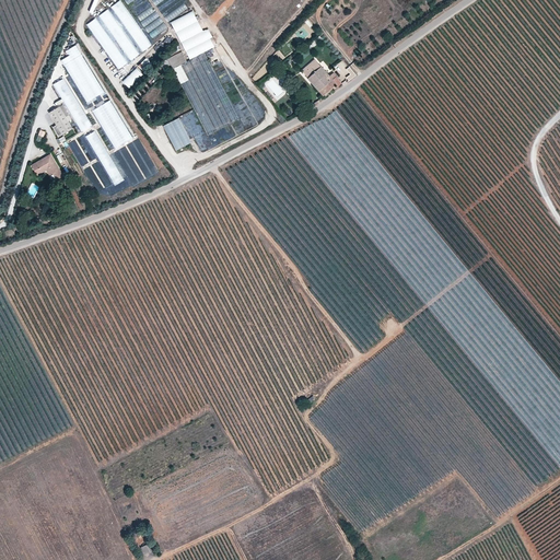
[(117,69),(152,46),(120,0),(119,0),(109,7),(109,8),(96,15),(97,16),(86,23),(117,69)]
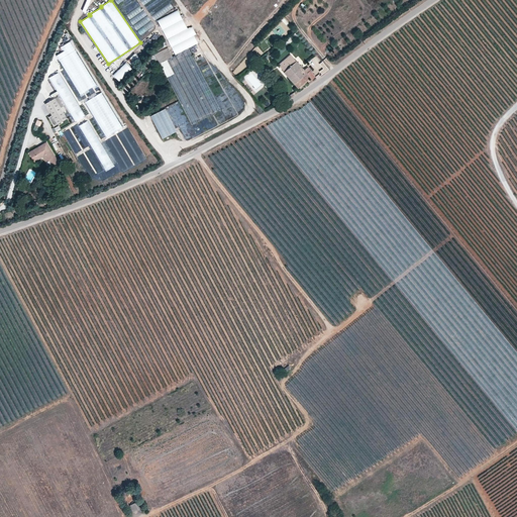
[(114,0),(121,9),(135,0),(114,0)]
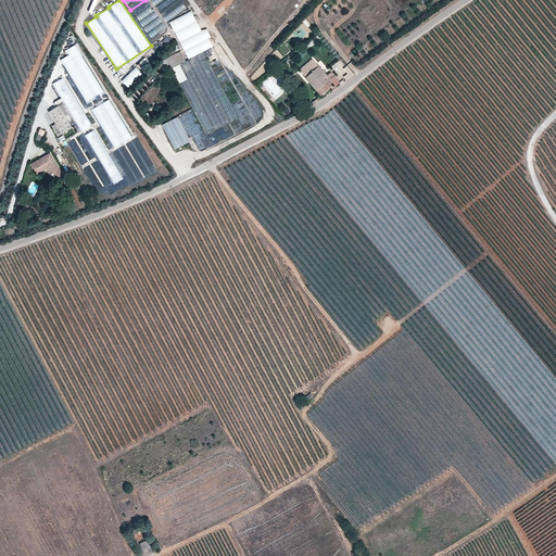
[(163,23),(148,33),(153,39),(167,29),(163,23)]
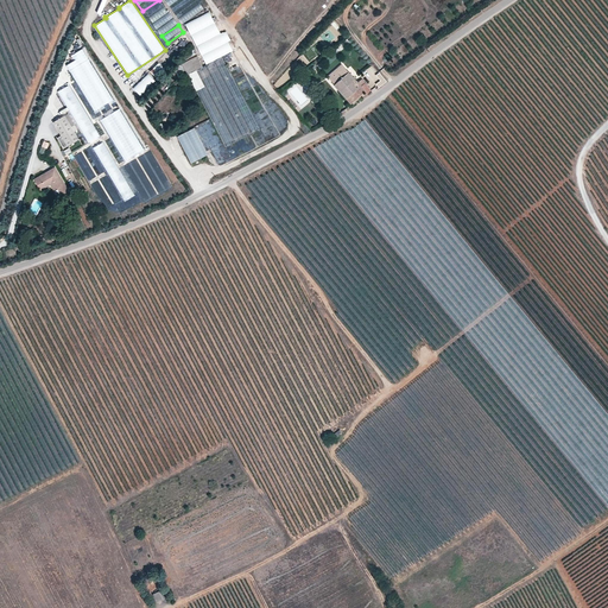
[(99,107),(112,100),(83,48),(71,54),(75,59),(67,63),(88,102),(82,106),(70,83),(58,90),(87,143),(100,135),(92,120),(102,114),(99,107)]
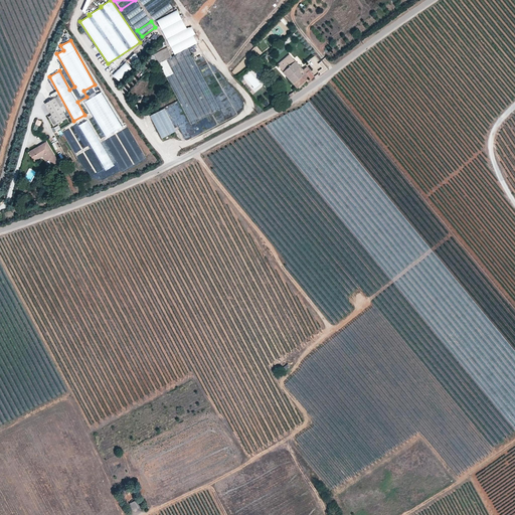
[(154,53),(159,62),(172,56),(167,47),(154,53)]
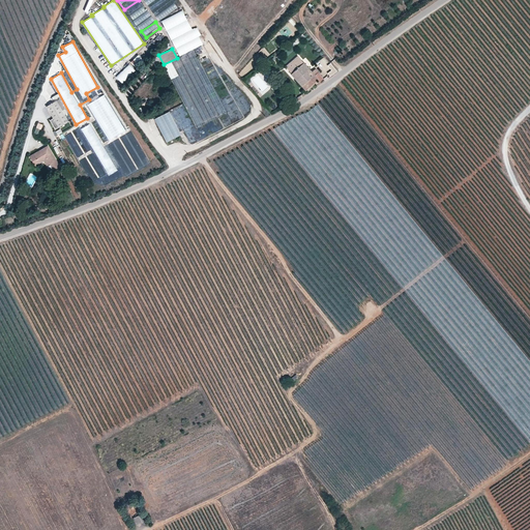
[(177,58),(164,64),(196,127),(227,112),(194,50),(177,58)]
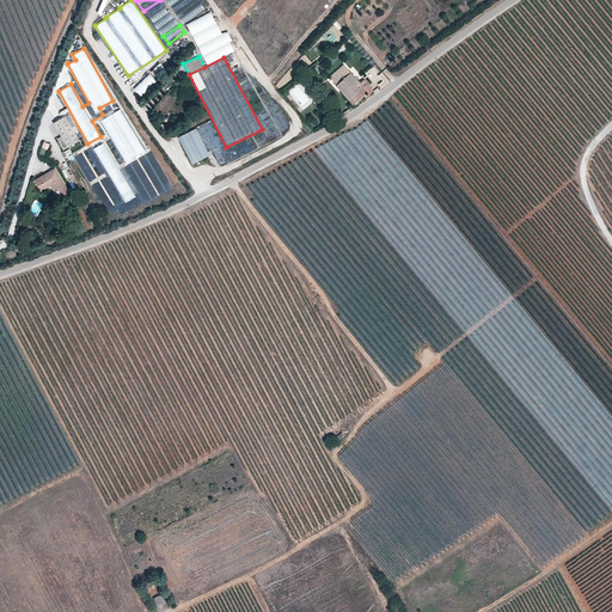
[(155,75),(164,68),(160,62),(151,71),(155,75)]
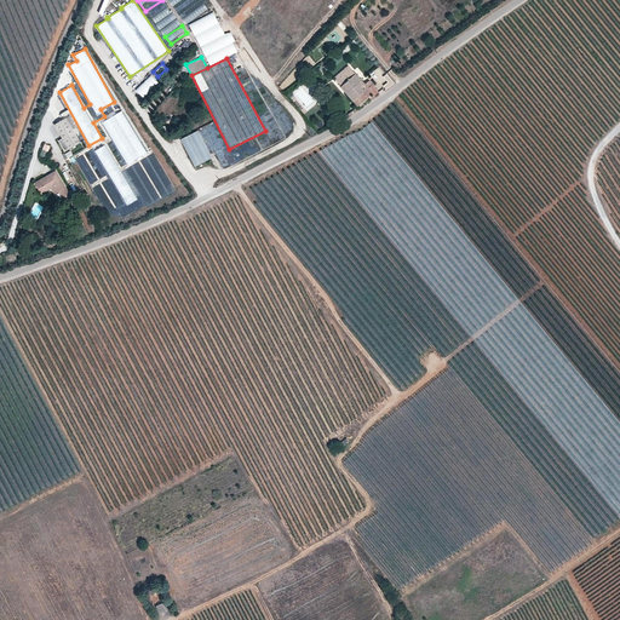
[(365,84),(349,65),(339,73),(345,81),(340,86),(356,105),(372,93),(374,96),(378,92),(369,81),(365,84)]
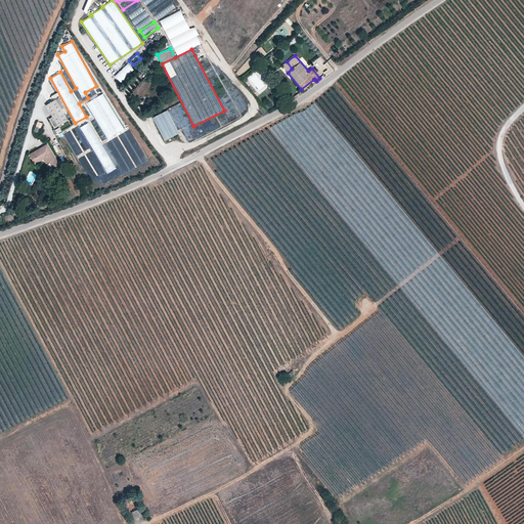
[(292,69),(287,61),(281,66),(288,73),(292,69)]
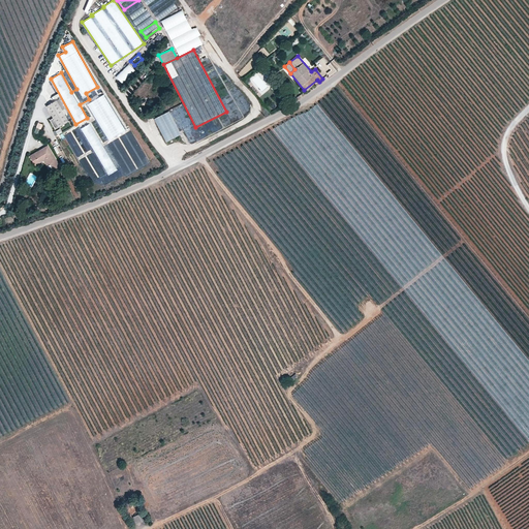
[(327,65),(330,69),(327,72),(330,76),(337,70),(330,62),(327,65)]
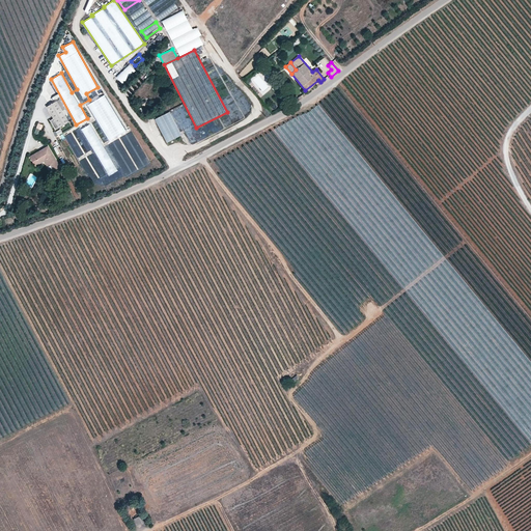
[(130,63),(116,76),(123,84),(137,72),(130,63)]
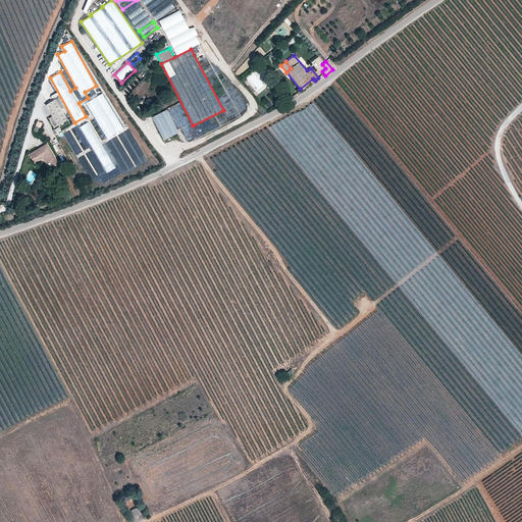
[(51,98),(57,95),(52,86),(48,89),(50,92),(48,93),(51,98)]
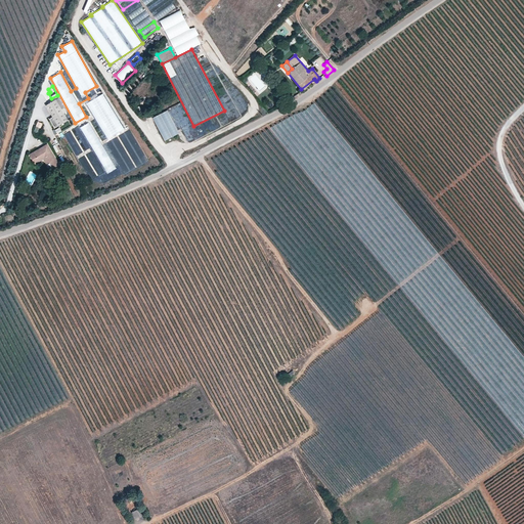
[(85,100),(106,138),(124,129),(102,91),(85,100)]
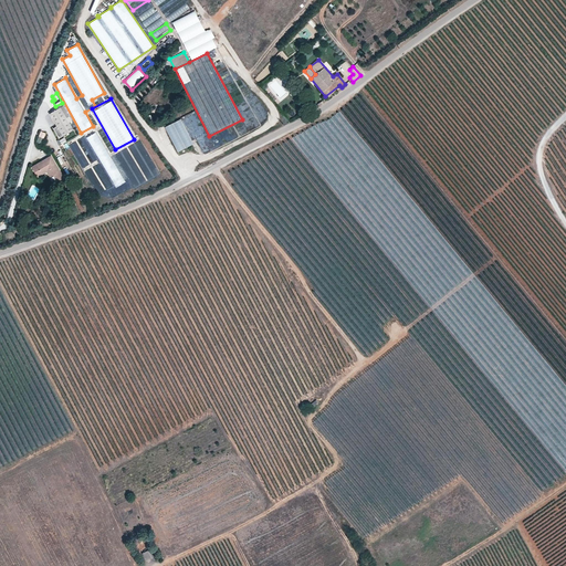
[(59,138),(73,129),(60,107),(49,114),(56,126),(53,128),(59,138)]
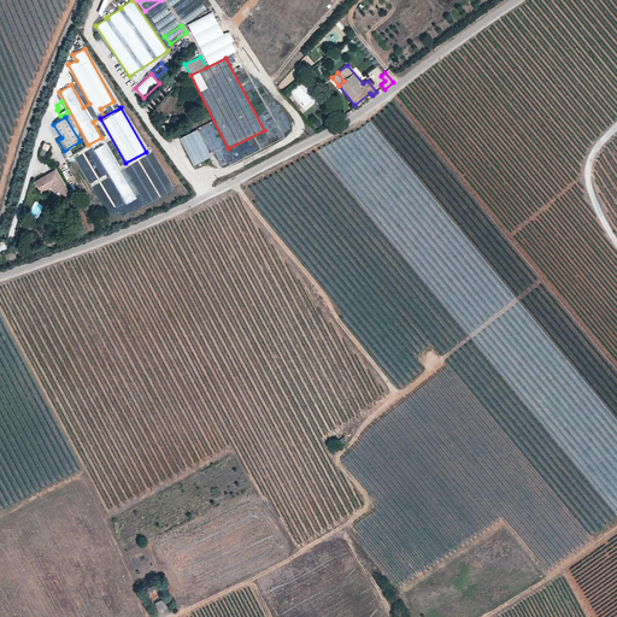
[(180,137),(193,165),(211,157),(198,128),(180,137)]
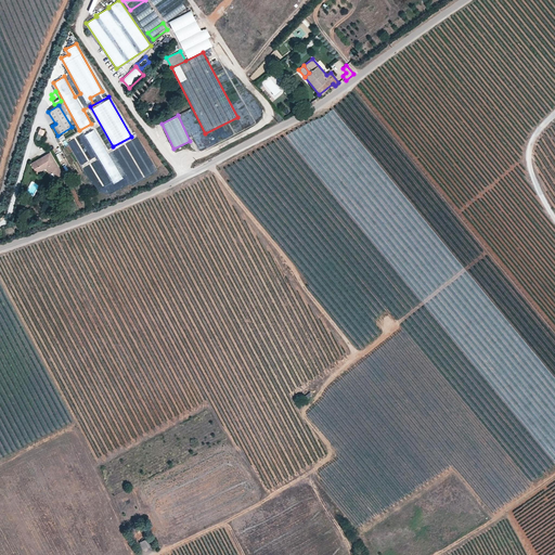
[(36,138),(41,140),(46,130),(40,128),(36,138)]
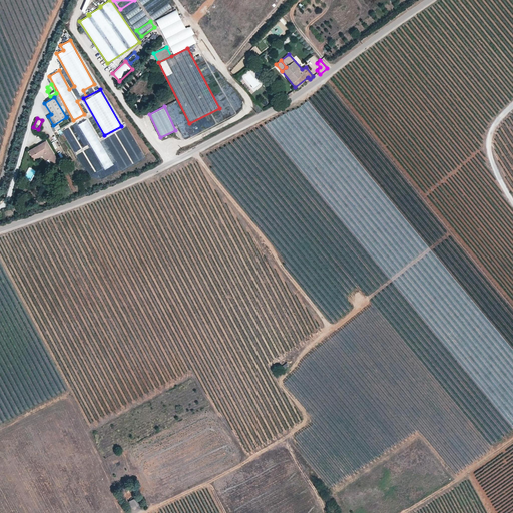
[(111,163),(88,118),(73,126),(74,129),(81,126),(103,168),(111,163)]
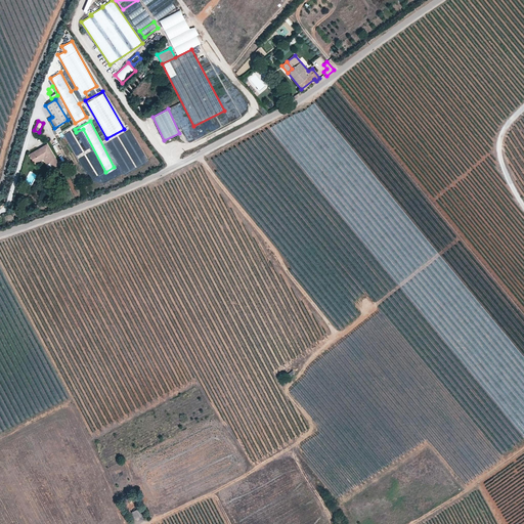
[(59,164),(48,143),(30,154),(35,163),(46,157),(52,167),(59,164)]
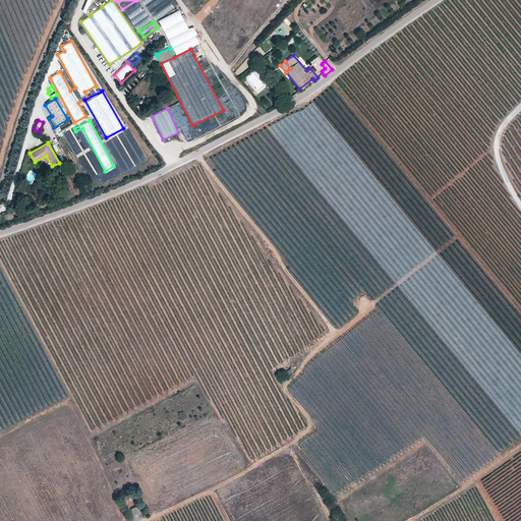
[(88,169),(85,165),(83,165),(89,177),(105,171),(102,163),(88,169)]
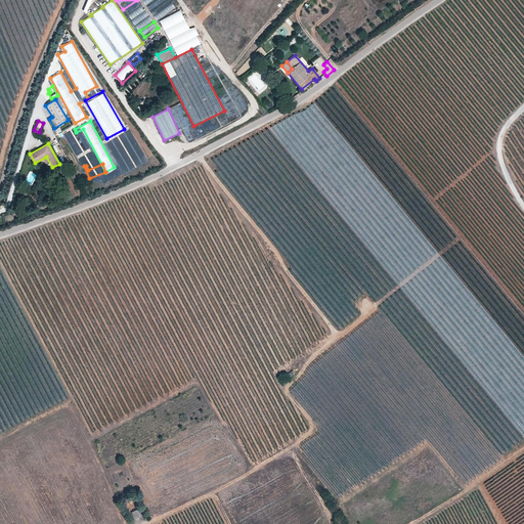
[(285,376),(287,379),(295,373),(293,369),(285,376)]
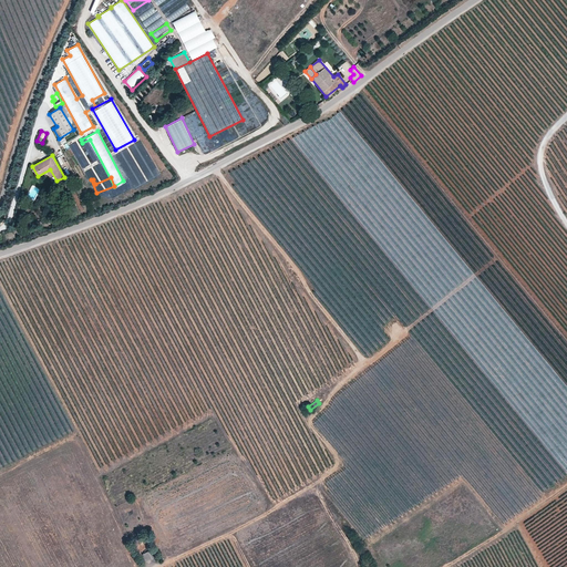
[(142,554),(144,560),(157,554),(154,547),(142,554)]
